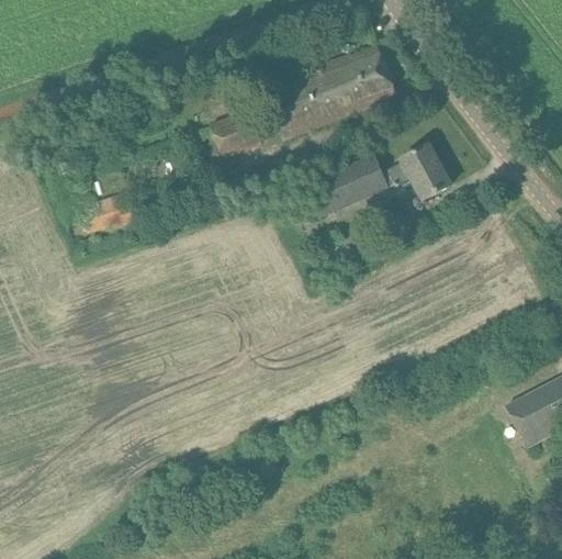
[(350,52),(303,70),(325,123),(372,104),(371,102),(395,92),(377,45),(351,55),(350,52)]
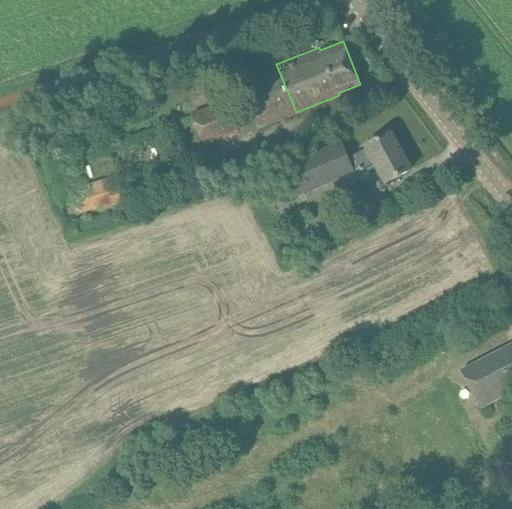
[(221,56),(209,62),(214,73),(226,68),(221,56)]
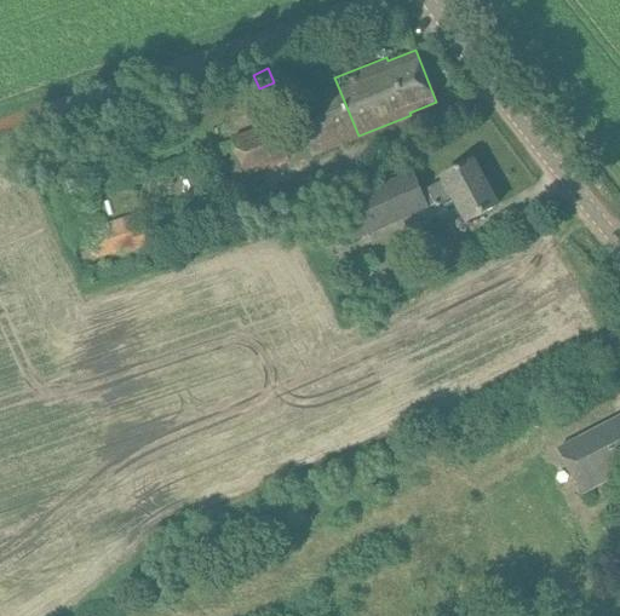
[(359,136),(336,82),(316,90),(315,86),(291,96),(314,153),(359,136)]
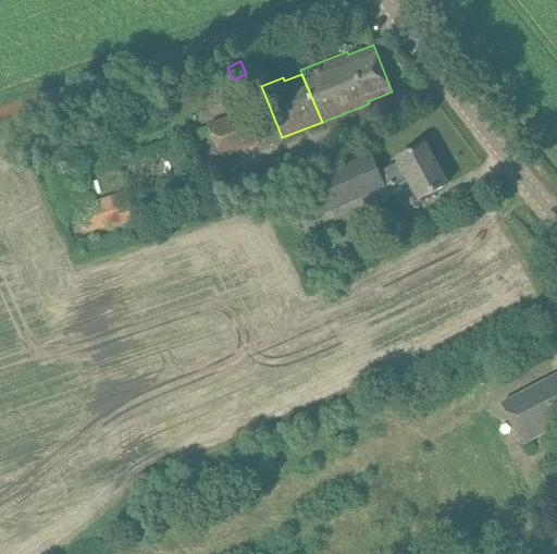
[(258,140),(246,109),(210,123),(222,155),(258,140)]
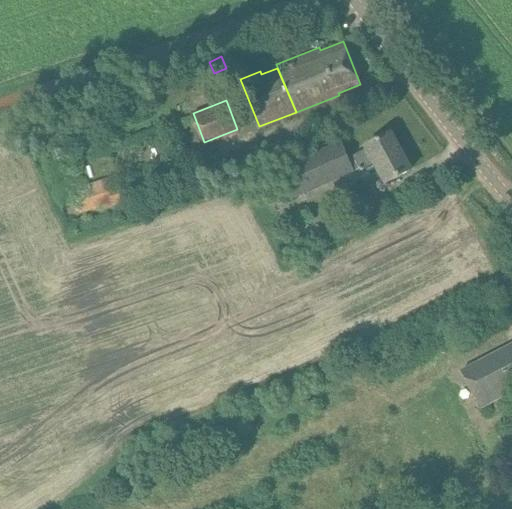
[(411,168),(390,131),(365,144),(366,147),(353,154),(361,169),(375,161),(386,181),(411,168)]
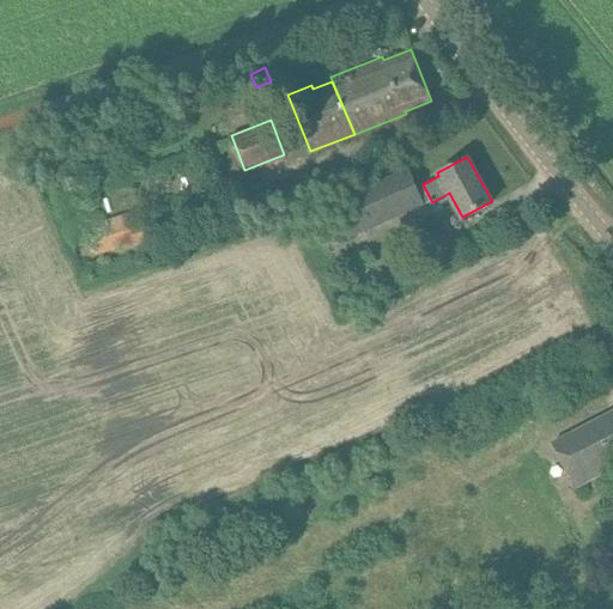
[(424,205),(407,169),(331,202),(350,238),(424,205)]
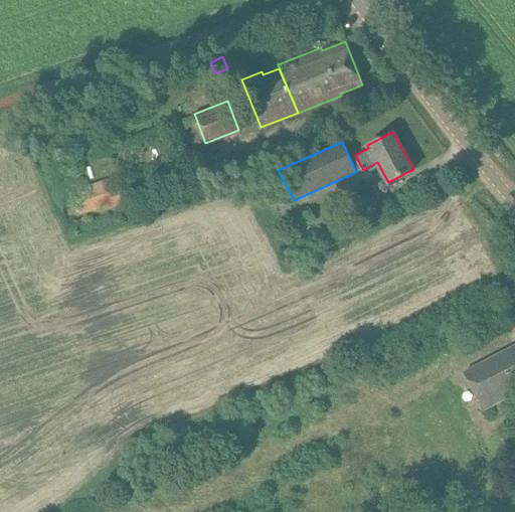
[(123,200),(115,175),(70,189),(78,214),(123,200)]
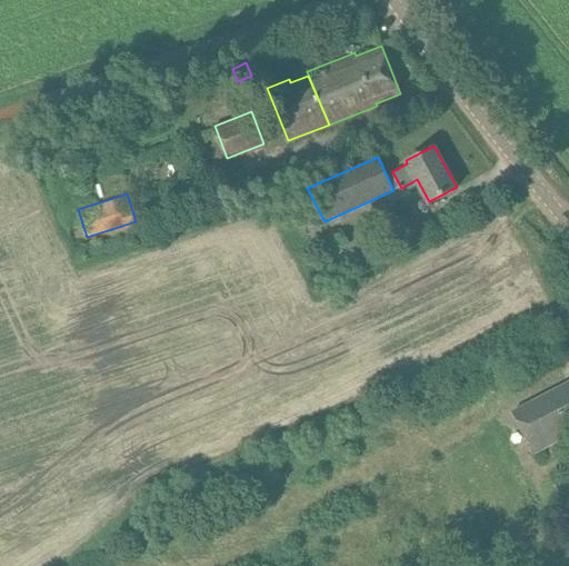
[(535,453),(568,434),(568,380),(513,411),(535,453)]
